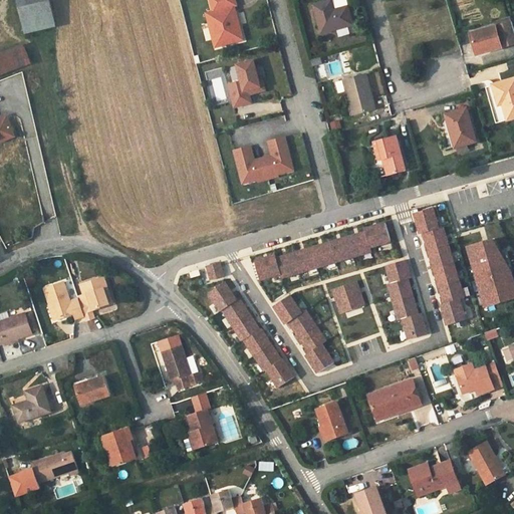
[(43,16),(46,28),(55,26),(48,0),(18,0),(23,20),(43,16)]
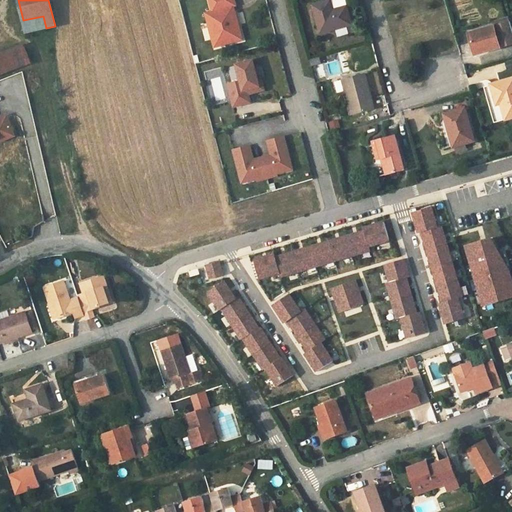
[(236,5),(234,0),(209,0),(211,6),(215,20),(210,21),(215,38),(218,37),(221,45),(242,40),(233,6),(236,5)]
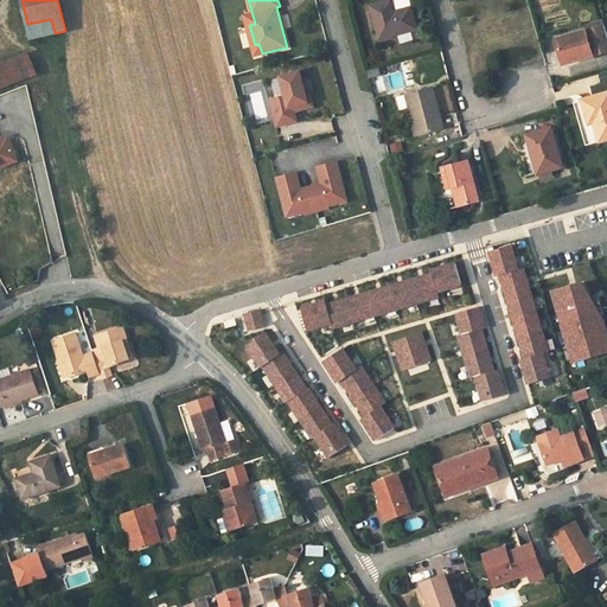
[(391,1),(371,7),(379,39),(416,30),(410,8),(395,13),(391,1)]
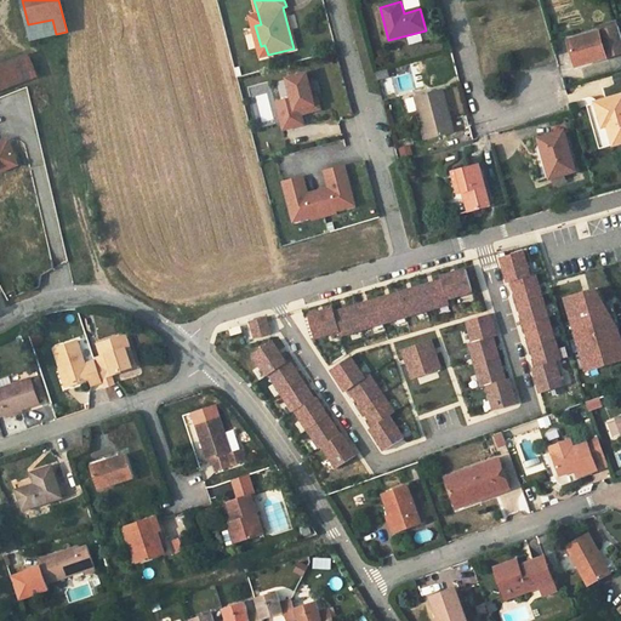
[(261,24),(256,7),(249,9),(260,57),(268,55),(265,45),(261,46),(255,26),(261,24)]
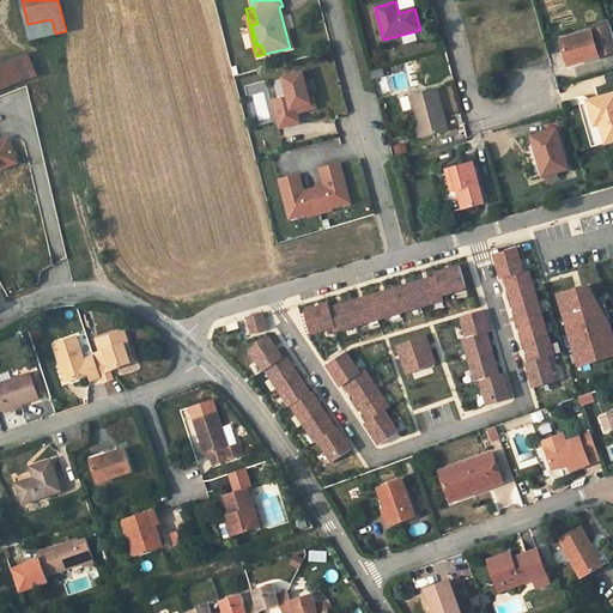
[(31,40),(55,34),(52,19),(28,24),(31,40)]
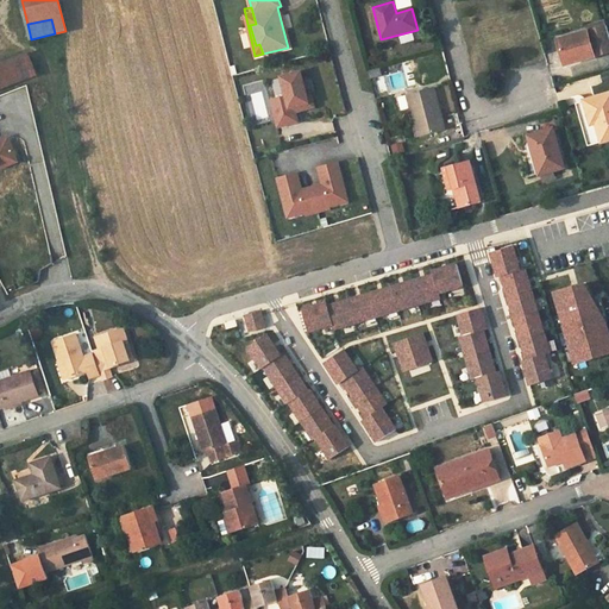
[(608,51),(608,32),(607,25),(558,41),(565,64),(608,51)]
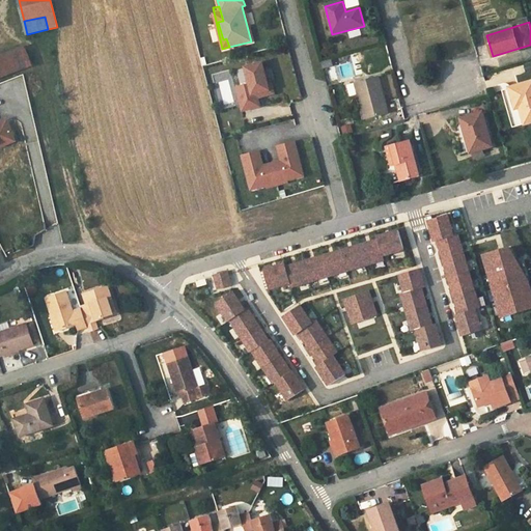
[(0,76),(21,68),(31,65),(25,50),(0,59),(0,76)]
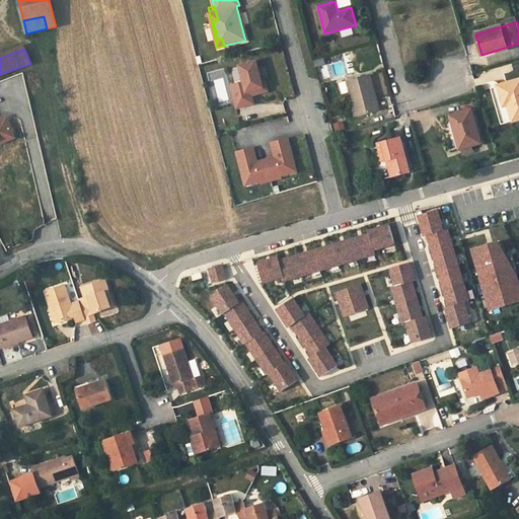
[(251,95),(267,90),(264,79),(261,79),(257,69),(255,62),(240,66),(244,82),(231,85),(237,107),(253,103),(251,95)]
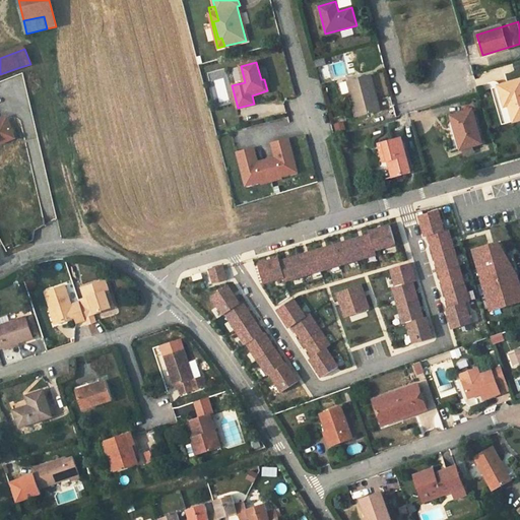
[(380,111),(370,75),(347,81),(358,117),(380,111)]
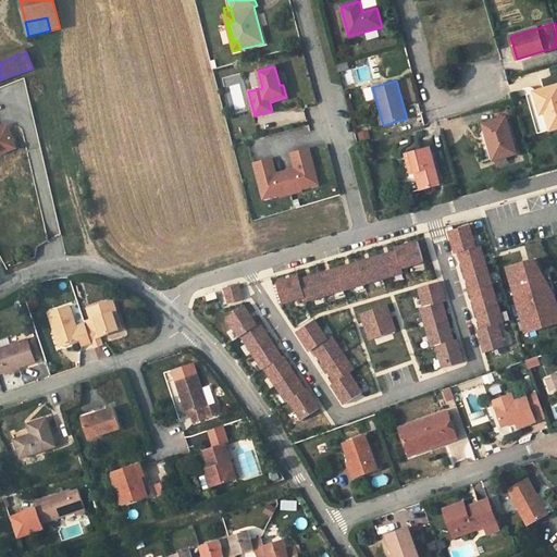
[(240,83),(229,85),(234,109),(246,107),(240,83)]
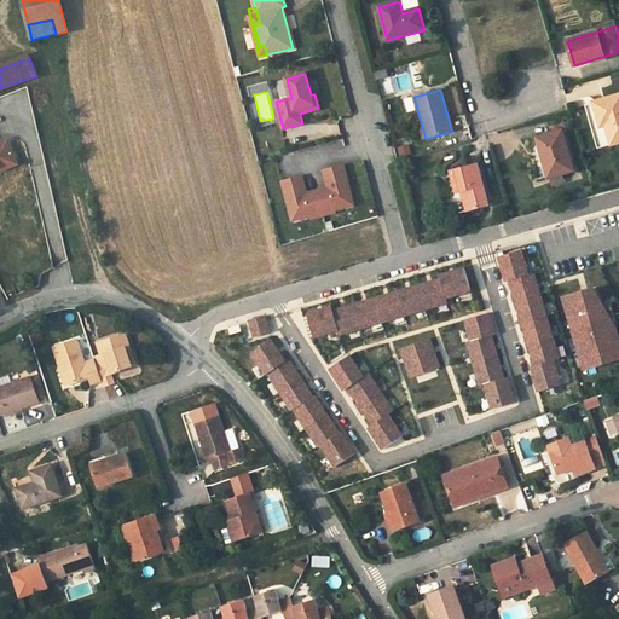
[(612,127),(607,128),(613,144),(618,142),(618,94),(595,103),(601,127),(607,125),(611,125),(612,127)]
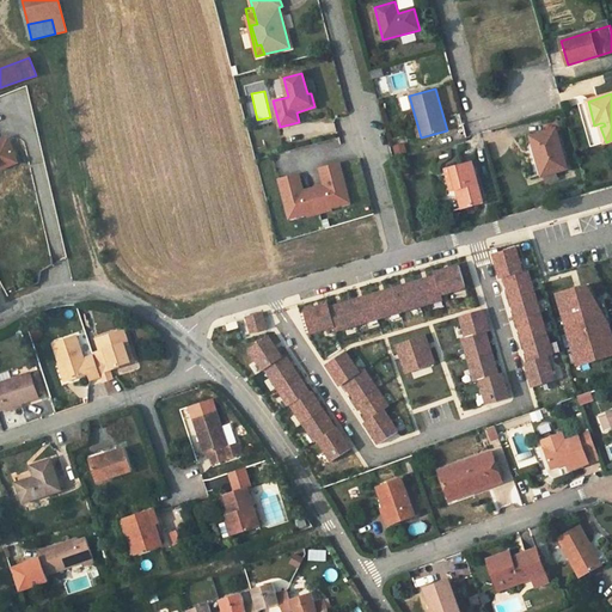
[(408,96),(399,97),(403,111),(411,110),(408,96)]
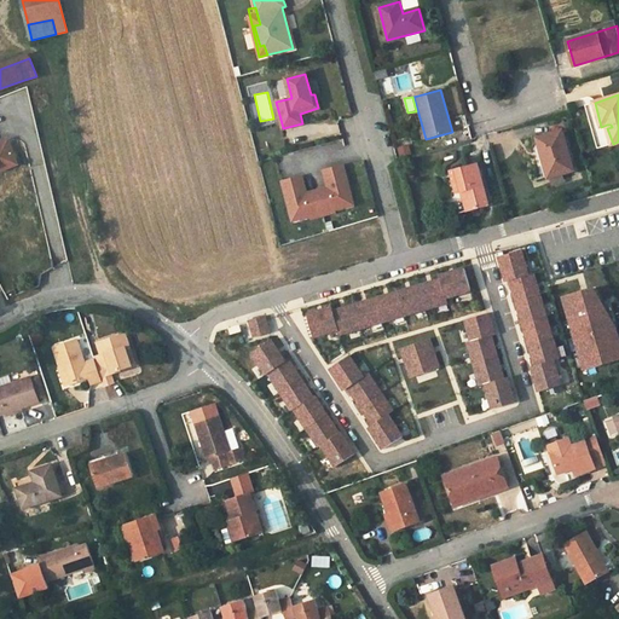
[(549,178),(550,178),(561,174),(573,171),(562,132),(537,138),(549,178)]
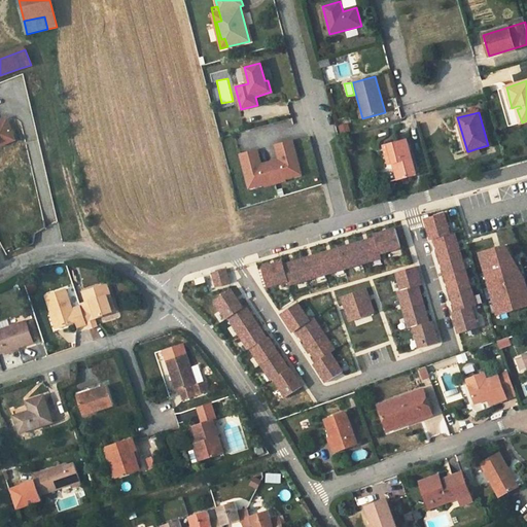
[(0,137),(12,132),(7,119),(0,121),(0,137)]
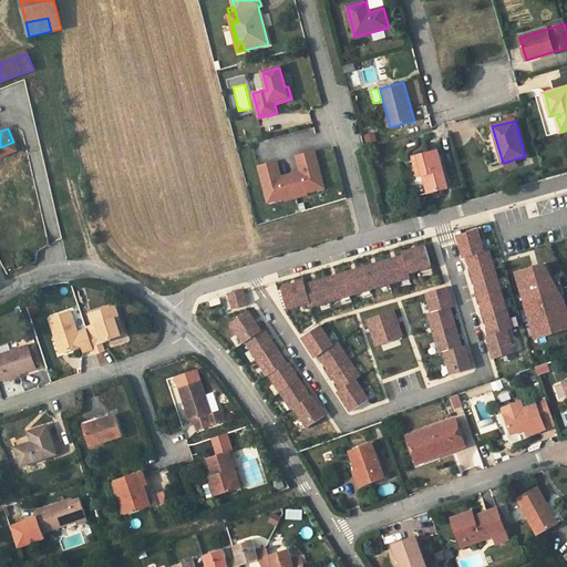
[(375,132),(363,134),(366,143),(377,142),(375,132)]
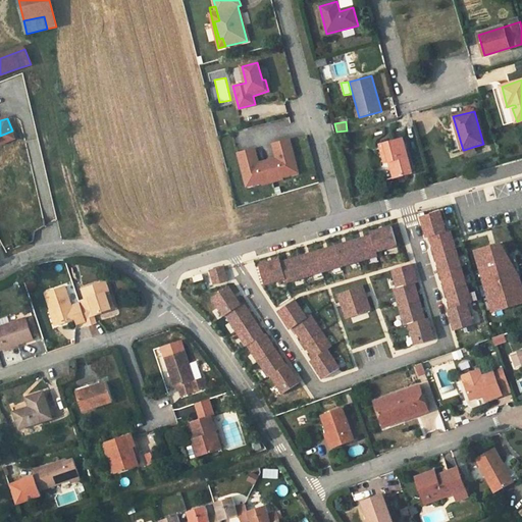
[(0,144),(15,138),(12,131),(0,136),(0,144)]
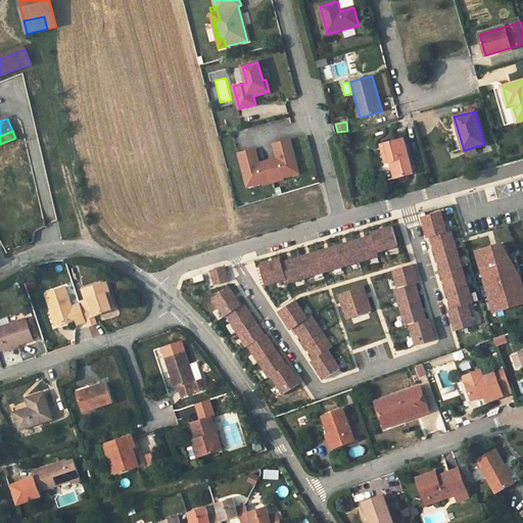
[(414,174),(403,138),(380,145),(386,164),(390,163),(394,179),(414,174)]
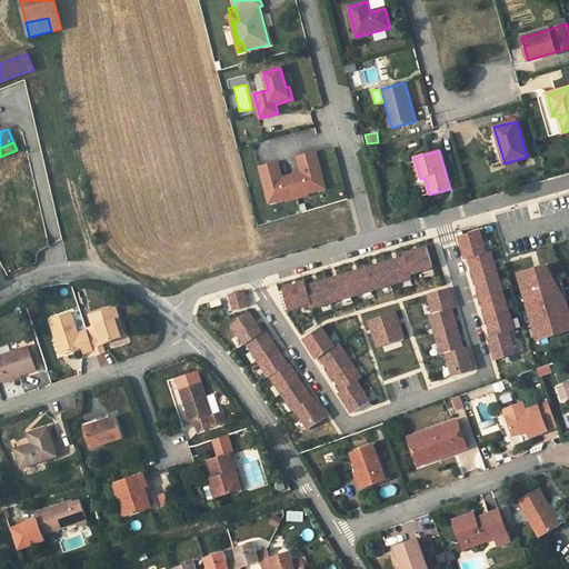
[(277,161),(259,167),(268,198),(285,193),(286,198),(287,200),(306,195),(306,192),(305,188),(322,183),(313,152),(296,157),(300,172),(281,178),(277,161)]
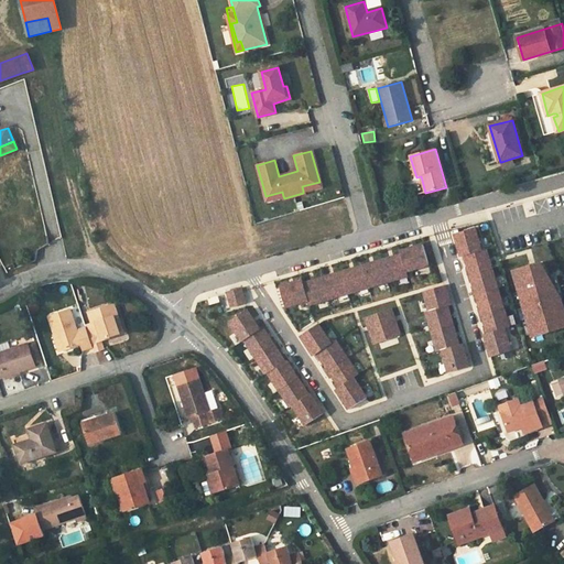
[(511,159),(501,162),(503,167),(513,165),(511,159)]
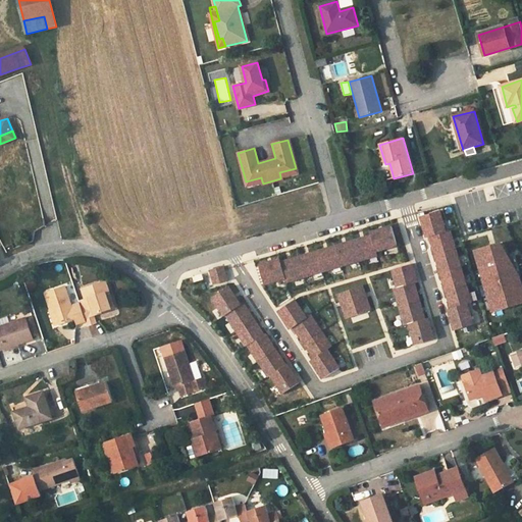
[(279,172),(280,176),(297,172),(296,168),(279,172)]
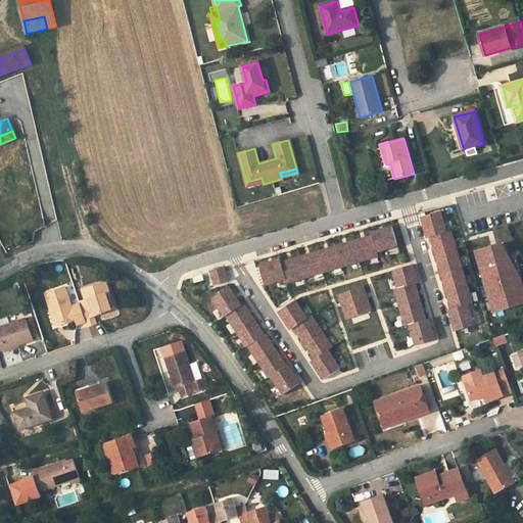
[(262,178),(246,182),(247,186),(263,182),(262,178)]
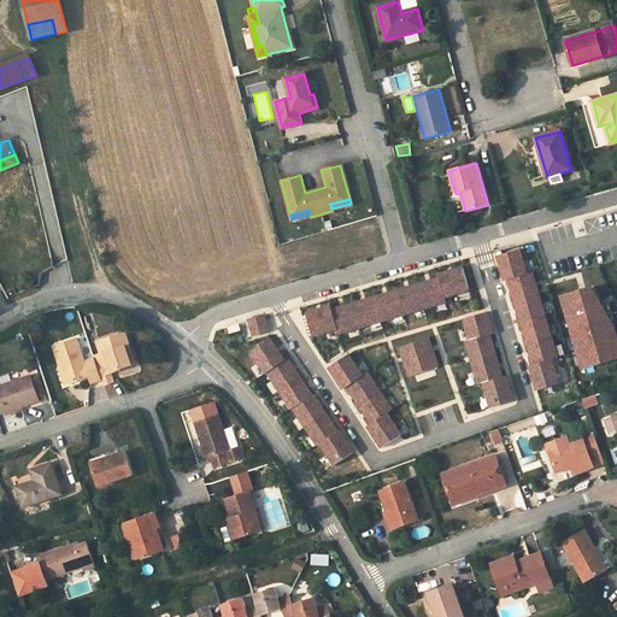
[(532,272),(527,274),(519,250),(498,256),(501,266),(505,281),(509,280),(511,288),(517,310),(524,331),(530,352),(534,364),(530,365),(534,376),(538,391),(560,383),(552,359),(557,358),(532,272)]
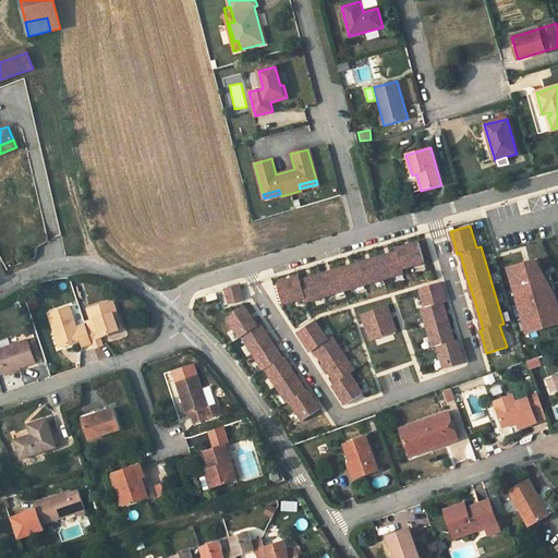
[(404,273),(403,269),(425,263),(419,242),(408,245),(397,249),(397,252),(388,254),(368,259),(349,266),(328,271),(311,277),(303,279),(302,276),(289,280),(277,283),(283,304),(307,296),(310,301),(404,273)]
